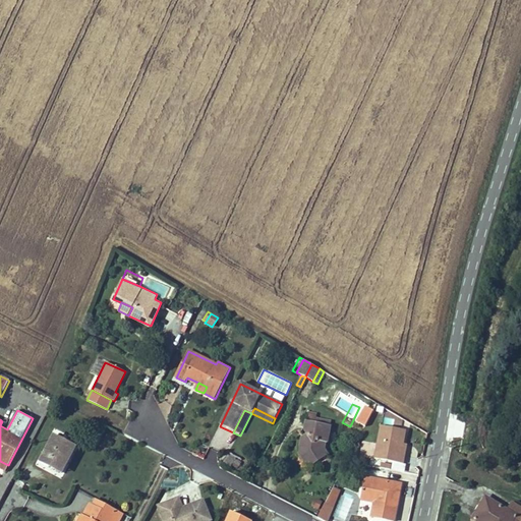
[(314,412),(308,411),(306,422),(330,426),(331,421),(313,417),(314,412)]
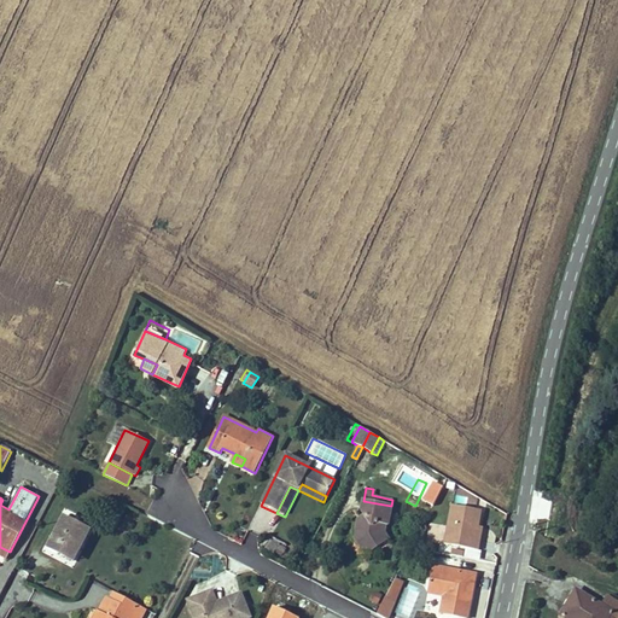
[(127,507),(111,497),(106,507),(115,512),(109,524),(116,528),(127,507)]
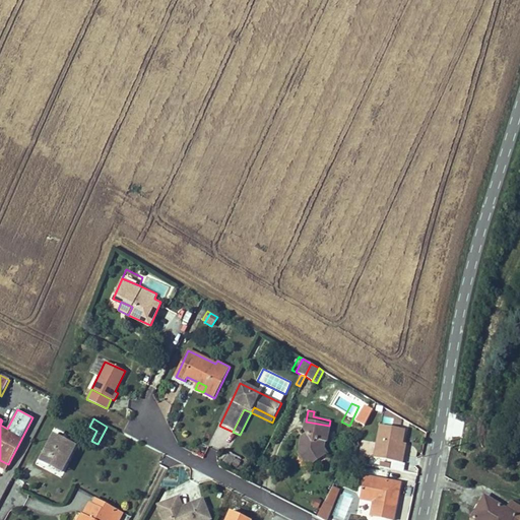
[(325,448),(329,426),(306,421),(305,420),(303,431),(307,435),(310,439),(310,443),(300,452),(296,456),(309,454),(318,465),(328,453),(325,448)]
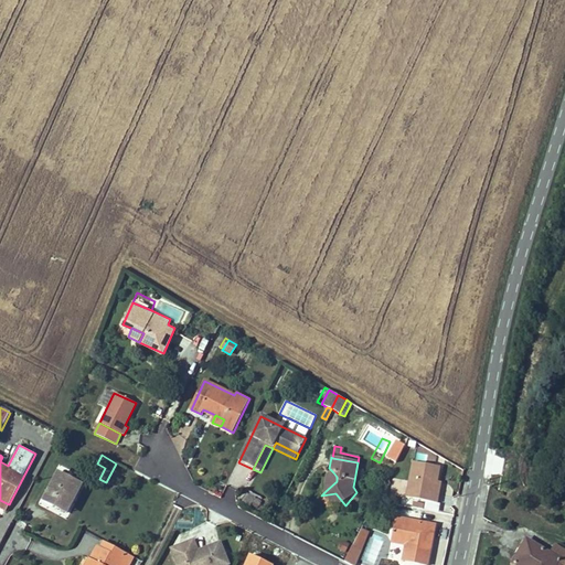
[(439,467),(413,461),(406,498),(437,503),(438,493),(435,493),(437,482),(439,467)]
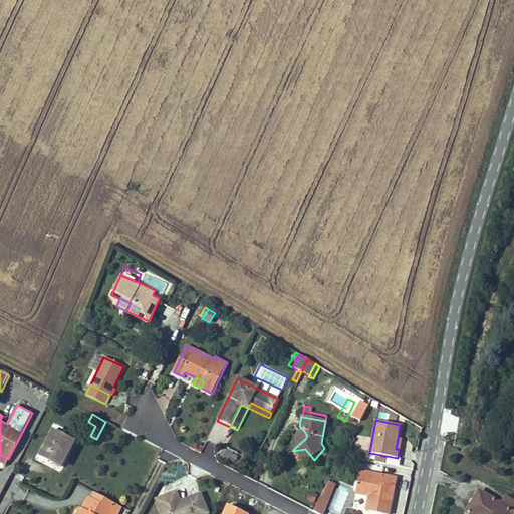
[(298,434),(296,447),(306,438),(306,434),(303,430),(298,434)]
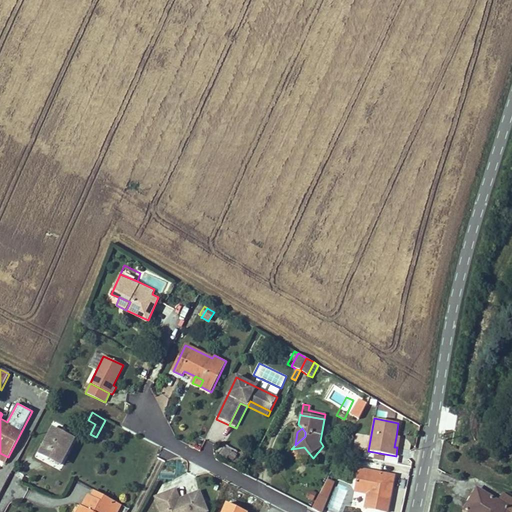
[(53,429),(40,453),(61,465),(74,439),(53,429)]
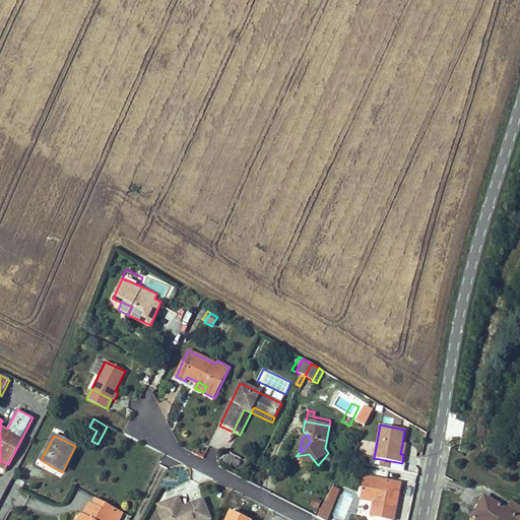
[(373,456),(375,441),(361,440),(360,455),(373,456)]
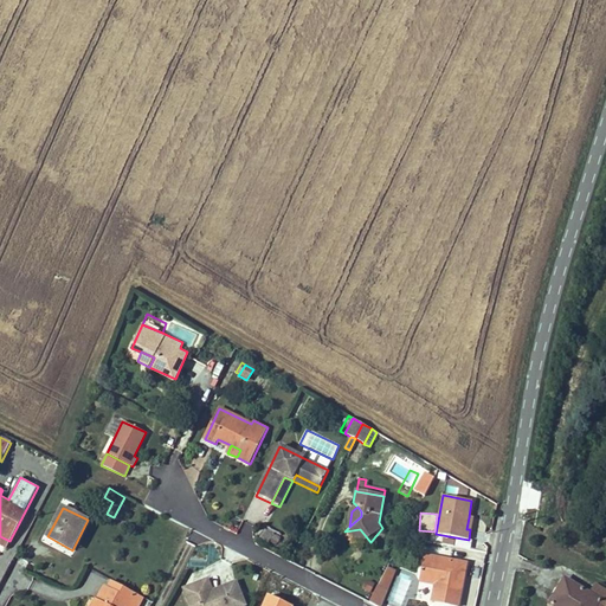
[(260,539),(275,543),(279,530),(265,526),(260,539)]
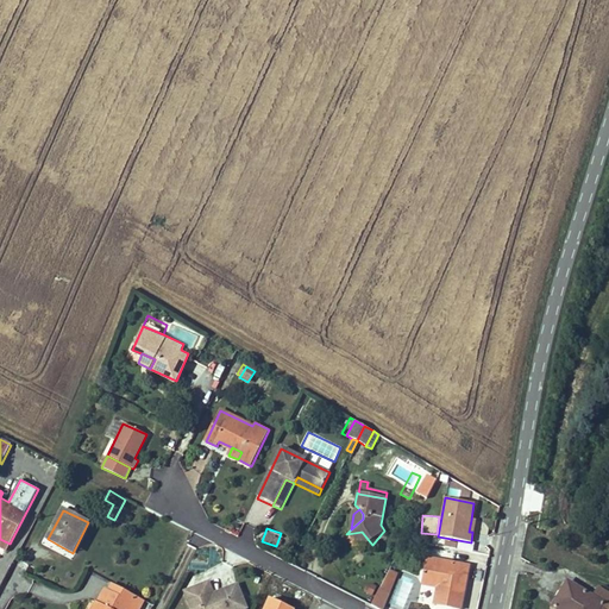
[(362,532),(346,534),(356,545),(369,546),(372,545),(362,532)]
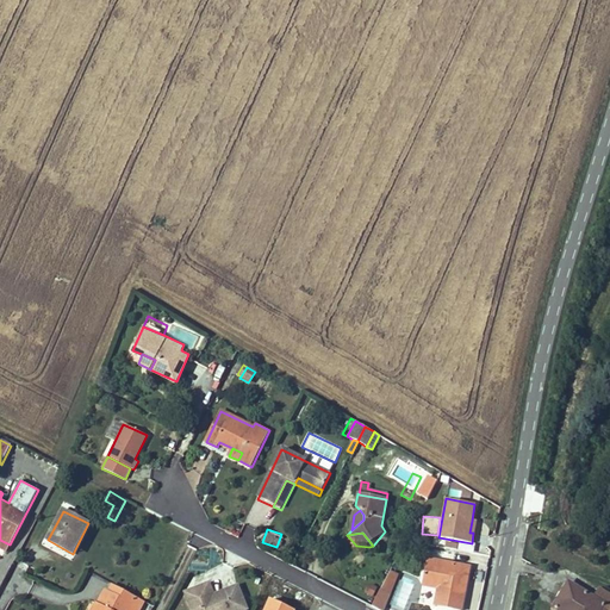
[(10,545),(0,540),(0,546),(7,551),(10,545)]
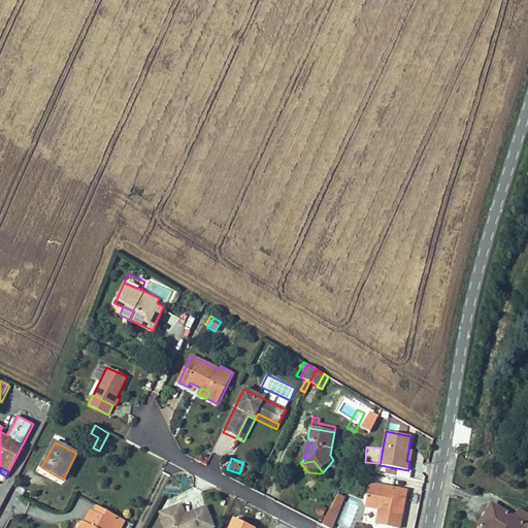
[(364,470),(352,467),(347,477),(362,480),(364,470)]
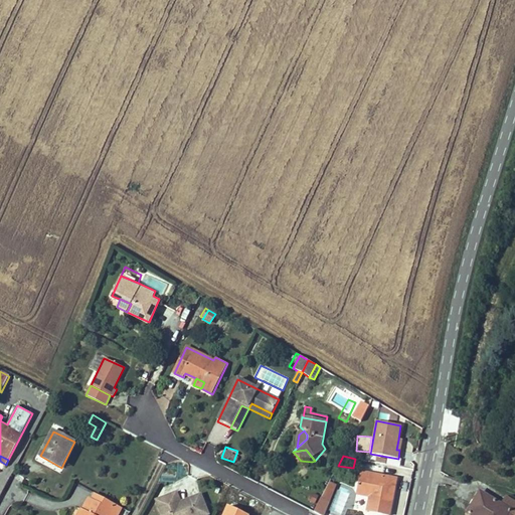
[(360,472),(357,491),(380,495),(378,505),(373,504),(371,513),(382,514),(388,514),(396,479),(360,472)]
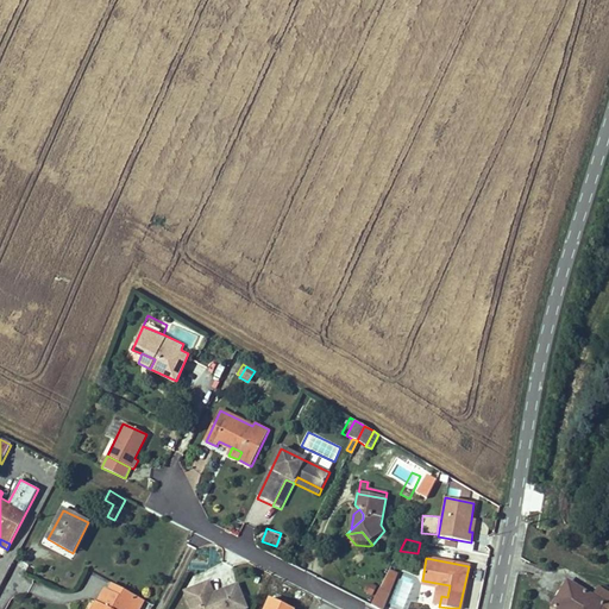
[(389,571),(371,606),(377,608),(382,608),(400,576),(389,571)]
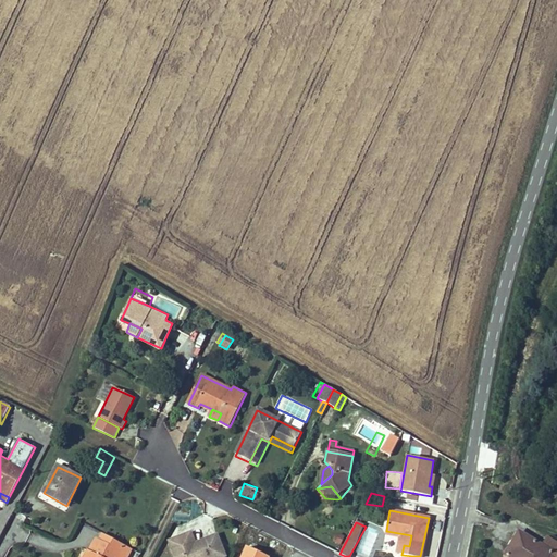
[(411,535),(386,531),(385,534),(399,537),(397,554),(401,555),(404,545),(409,546),(411,535)]
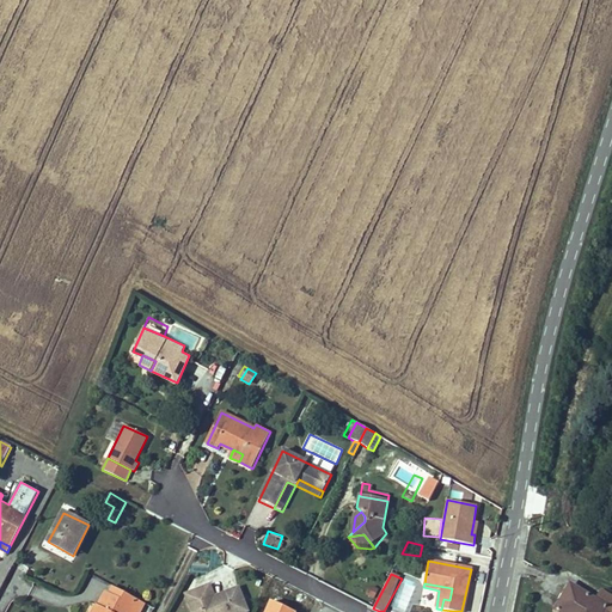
[(570,583),(554,610),(558,611),(611,611),(611,610),(611,594),(601,588),(595,598),(570,583)]
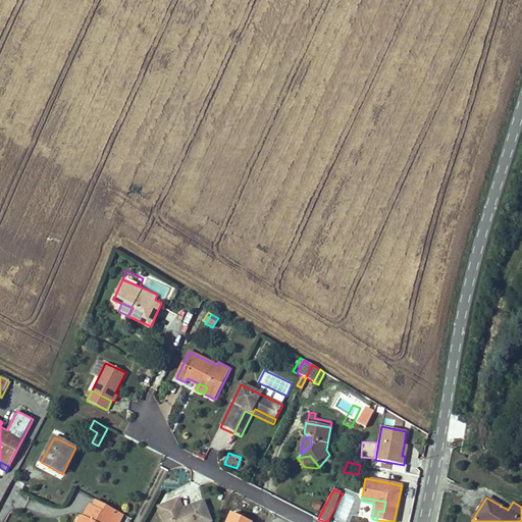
[(179,499),(158,507),(163,521),(210,521),(211,521),(205,505),(185,512),(183,509),(179,499)]
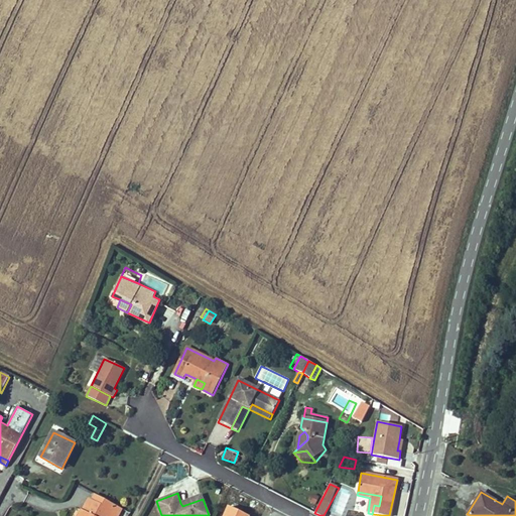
[(309,502),(316,505),(318,496),(311,494),(309,502)]
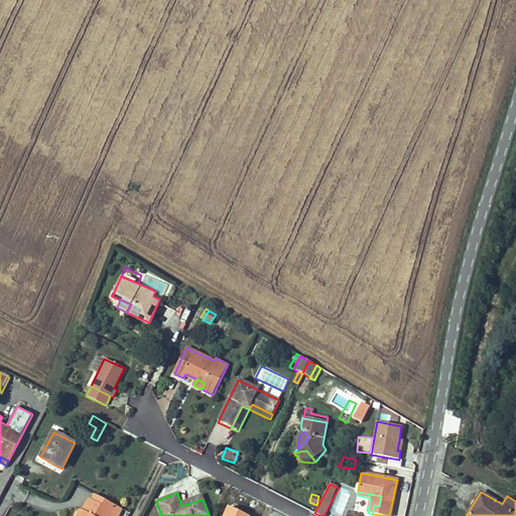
[(97,495),(92,503),(111,512),(108,515),(120,515),(124,510),(97,495)]
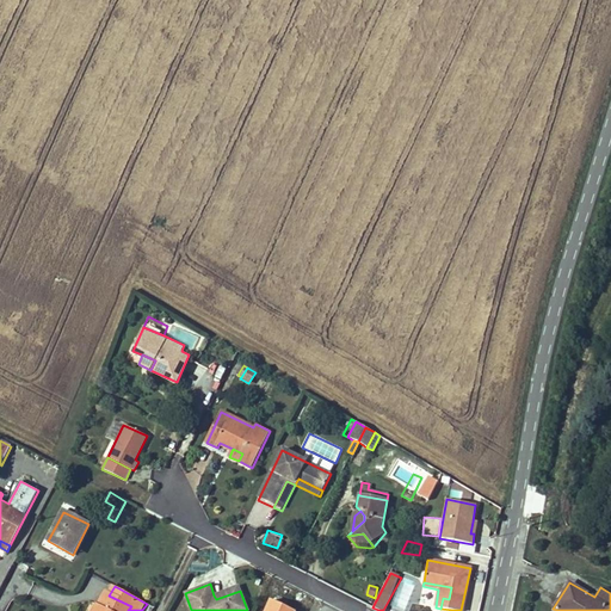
[(216,599),(240,591),(238,586),(214,596),(216,599)]
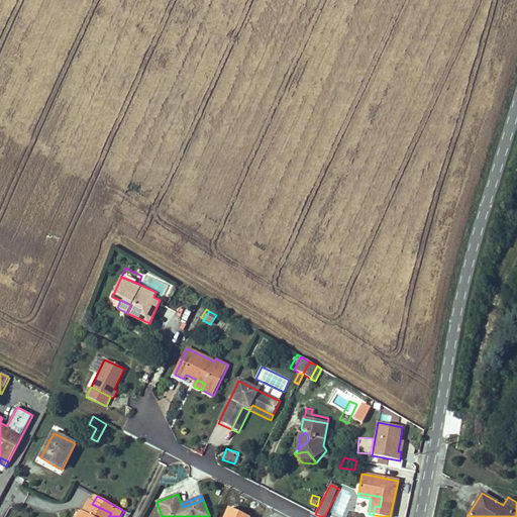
[(108,516),(111,513),(92,504),(88,502),(80,516),(108,516)]
